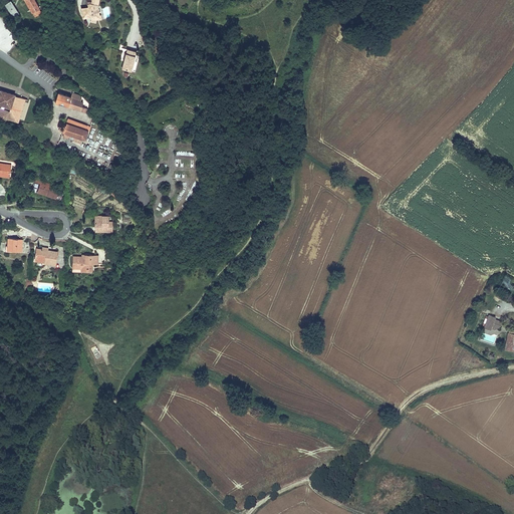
[(41,12),(39,8),(34,0),(25,0),(35,16),(39,14),(41,12)]
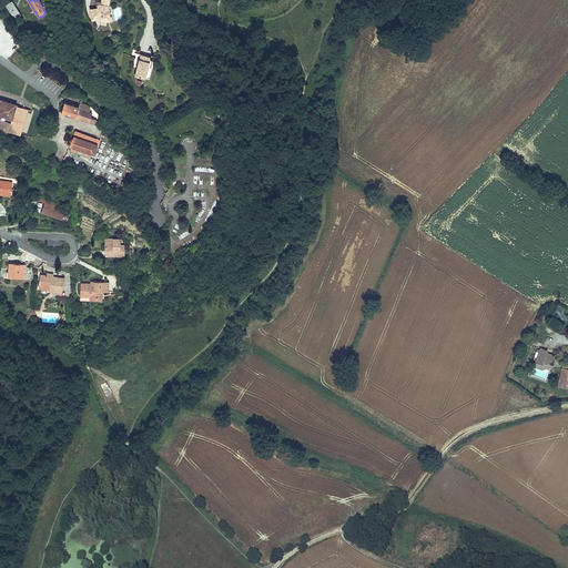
[(100,4),(97,4),(98,8),(90,10),(92,20),(100,18),(101,24),(105,24),(105,21),(107,17),(110,17),(108,7),(109,0),(100,0),(100,2),(100,4)]
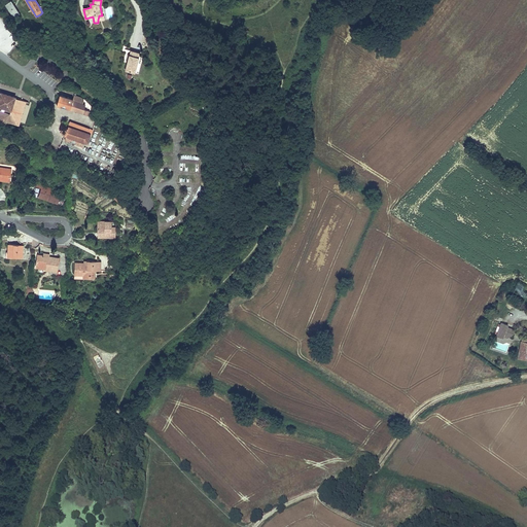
[(10,1),(5,4),(13,18),(19,14),(10,1)]
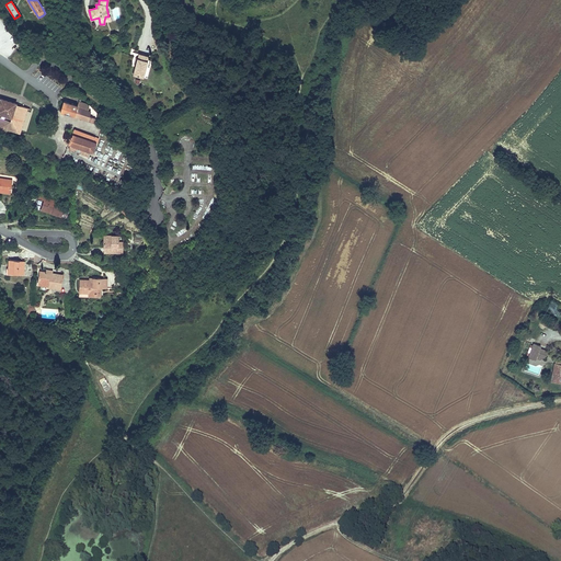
[(137,68),(135,67),(133,75),(144,78),(147,64),(148,60),(147,60),(138,58),(137,58),(136,65),(138,66),(137,68)]
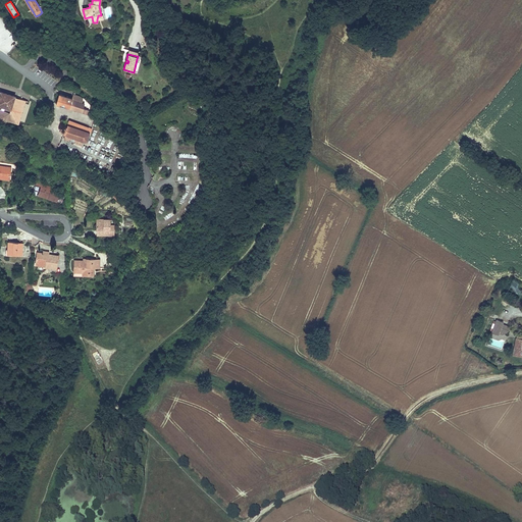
[(25,100),(14,97),(14,96),(1,92),(0,94),(0,105),(5,107),(4,110),(0,108),(0,119),(7,121),(7,119),(18,123),(25,100)]
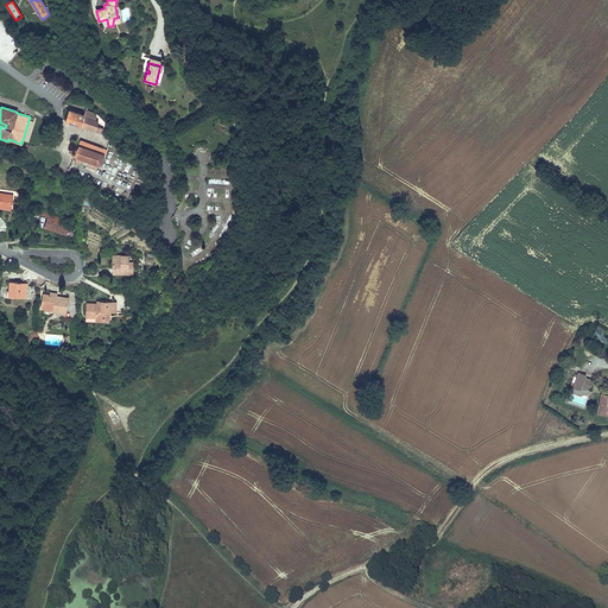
[(96,115),(93,112),(86,109),(84,114),(69,109),(65,121),(95,130),(95,131),(102,133),(103,127),(97,125),(99,120),(95,120),(96,115)]
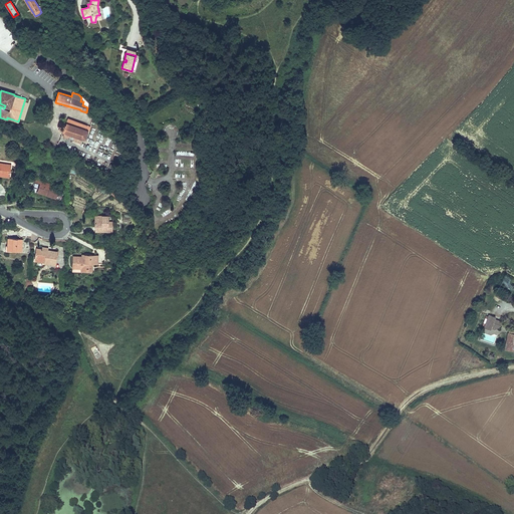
[(62,136),(80,143),(82,139),(82,140),(85,139),(90,126),(68,118),(66,124),(59,121),(57,127),(63,130),(62,133),(64,133),(62,136)]
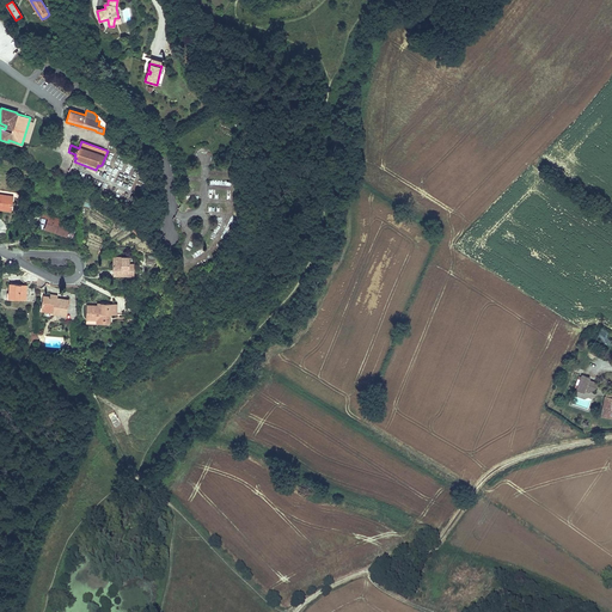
[(0,208),(11,210),(13,196),(0,194),(0,208)]
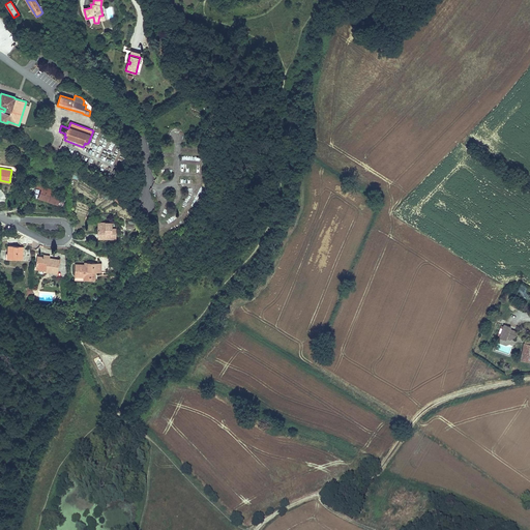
[(43,184),(41,189),(39,197),(50,200),(49,201),(58,204),(59,199),(61,194),(46,188),(47,185),(43,184)]
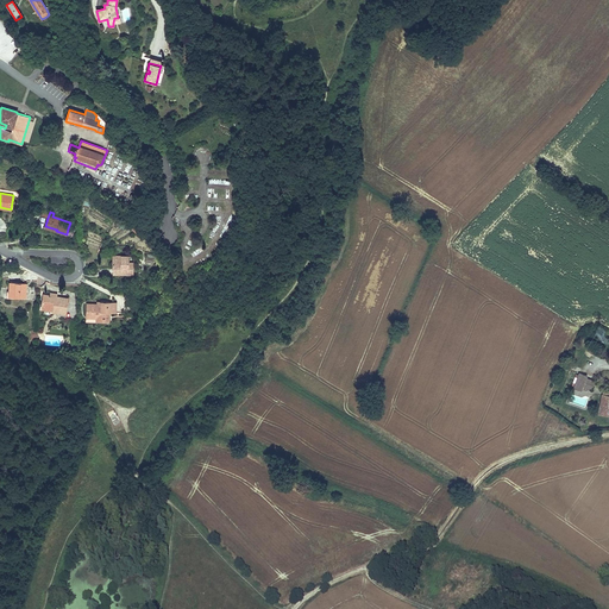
[(121,256),(113,256),(113,272),(121,274),(133,274),(133,263),(129,263),(129,256),(127,256),(127,253),(121,253),(121,256)]
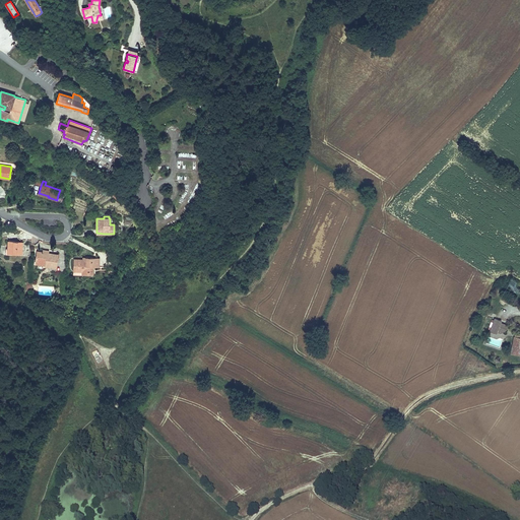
[(8,240),(7,252),(23,252),(23,241),(8,240)]
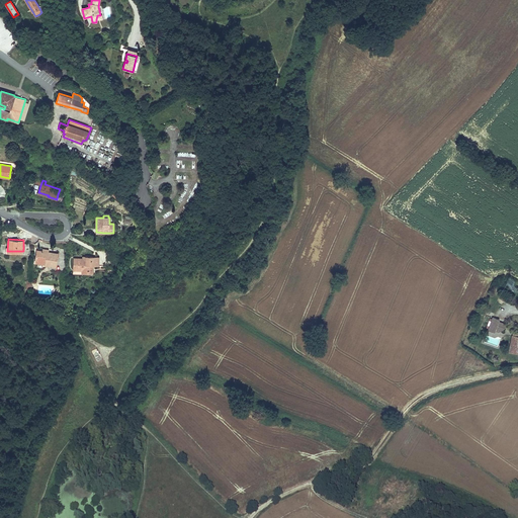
[(46,262),(57,264),(59,253),(49,251),(42,251),(36,250),(35,260),(46,262)]
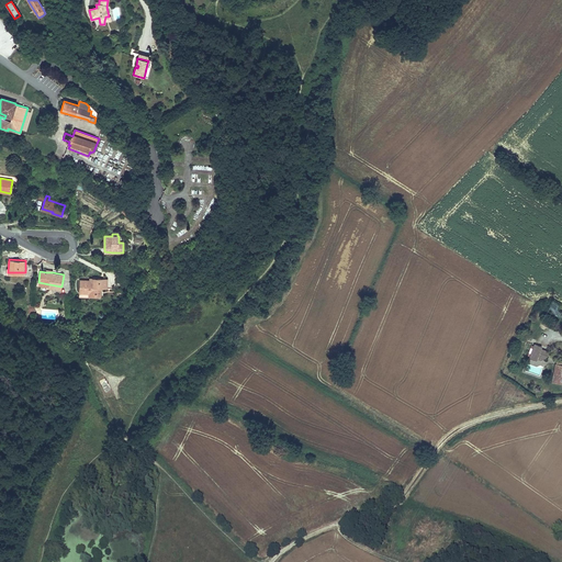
[(93,281),(90,281),(79,280),(79,292),(89,292),(89,295),(96,296),(96,293),(99,293),(99,288),(101,288),(107,288),(108,279),(93,278),(93,281)]
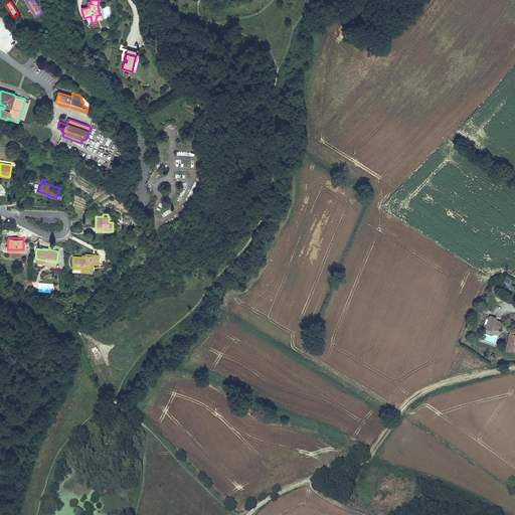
[(486,315),(482,327),(500,333),(503,322),(495,319),(496,317),(489,314),(489,316),(486,315)]
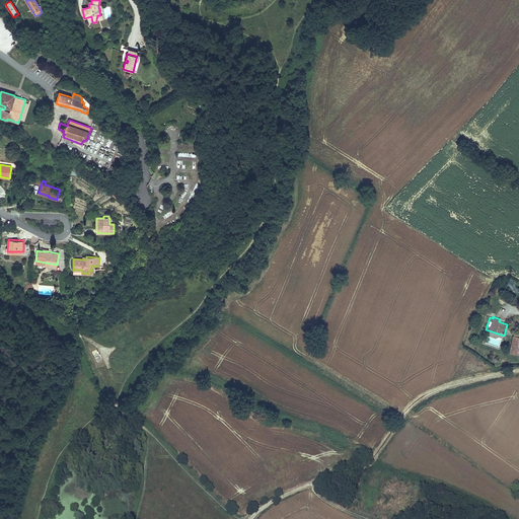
[(518,336),(513,336),(512,336),(509,353),(518,354),(518,336)]
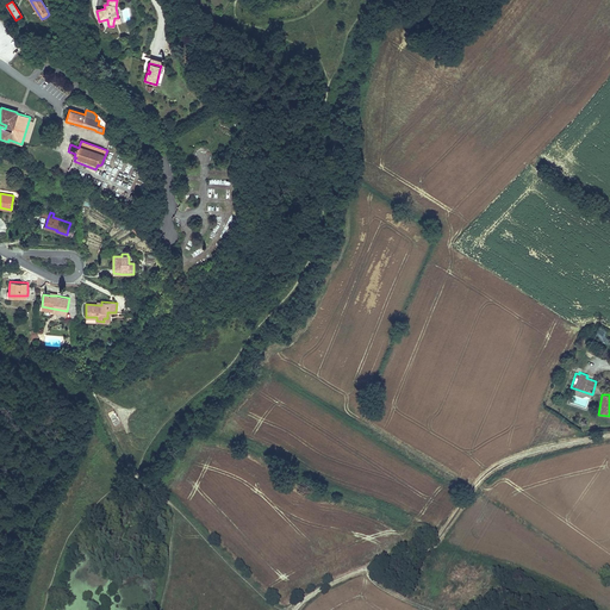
[(107,414),(113,427),(120,423),(114,410),(107,414)]
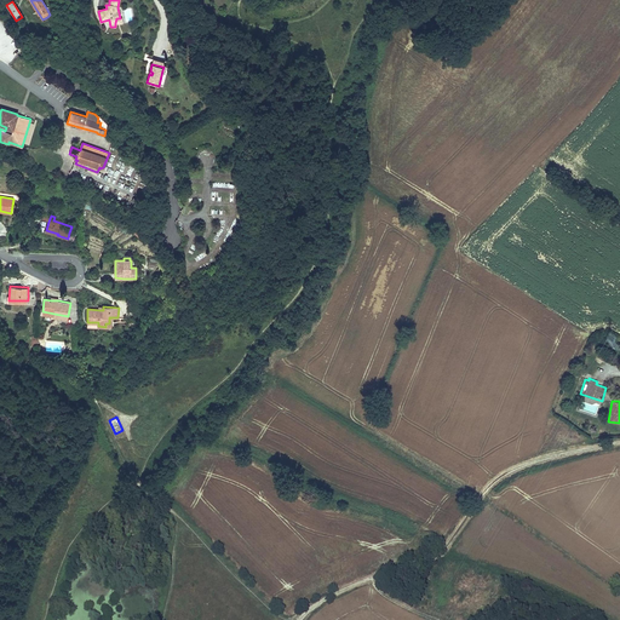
All buildings are outlined.
